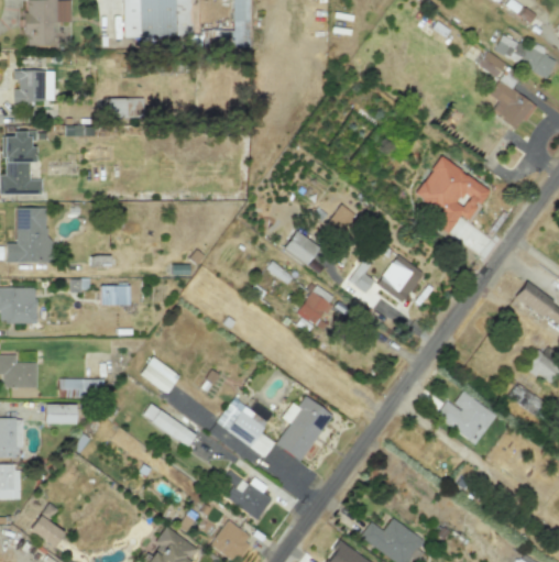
[(54,23),(73,23),(72,1),(57,2),(57,0),(28,0),(29,10),(25,10),(26,46),(54,46),(54,23)]
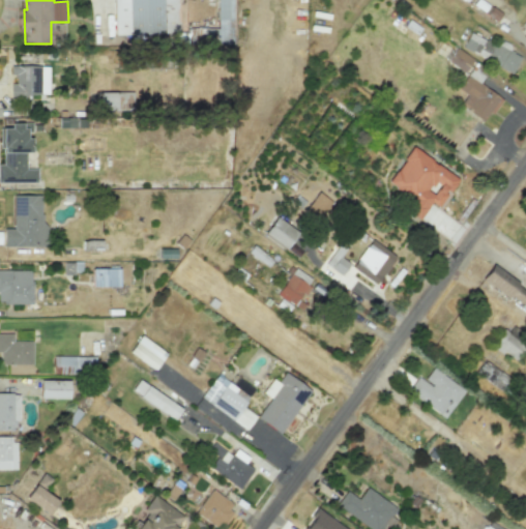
[(134,0),(168,0),(170,33),(137,34),(134,0)]
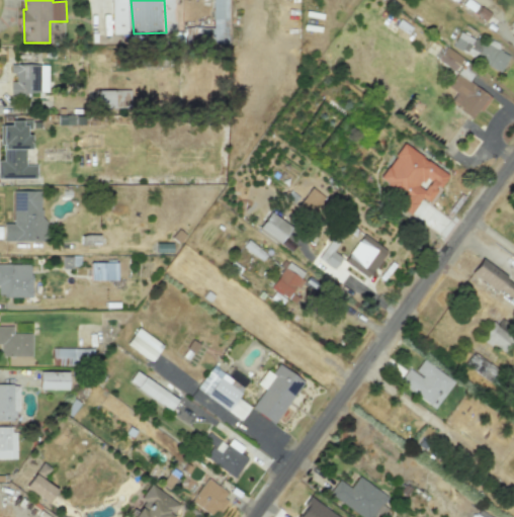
[(230,0),(215,0),(216,28),(198,29),(198,45),(232,44),(230,0)]
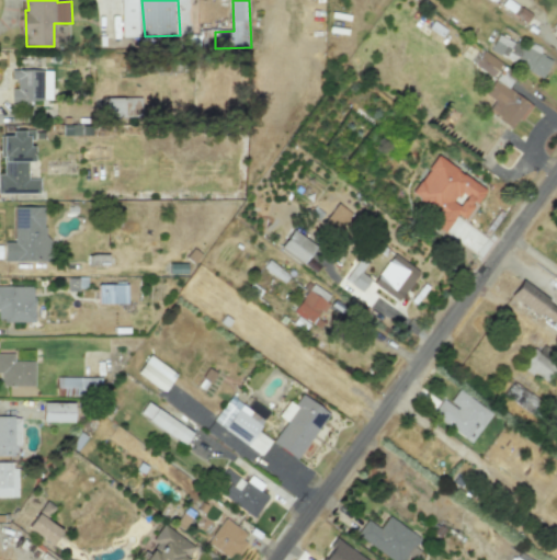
[(555,60),(542,55),(545,48),(531,43),(529,47),(500,34),(492,53),(546,78),(555,60)]
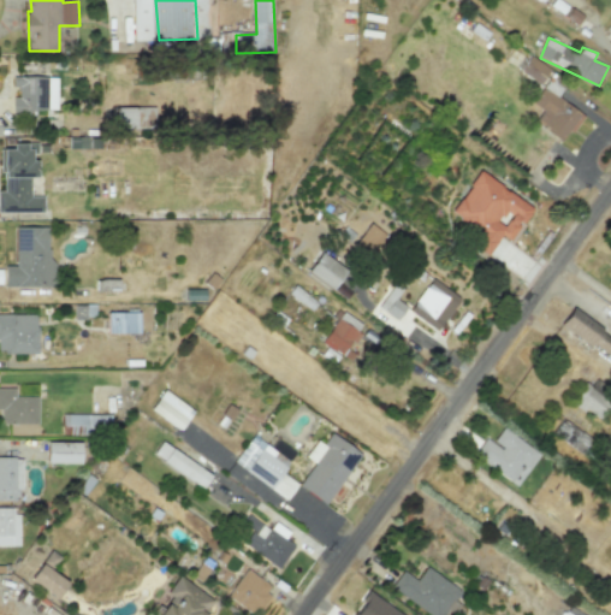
[(588,116),(561,100),(570,82),(532,59),(522,74),(545,87),(535,105),(545,111),(537,125),(565,142),(571,132),(576,135),(588,116)]
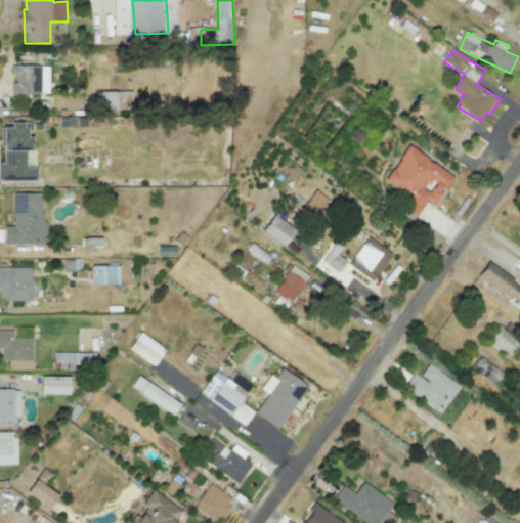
[(51,95),(51,67),(13,66),(13,80),(13,100),(29,100),(30,94),(51,95)]
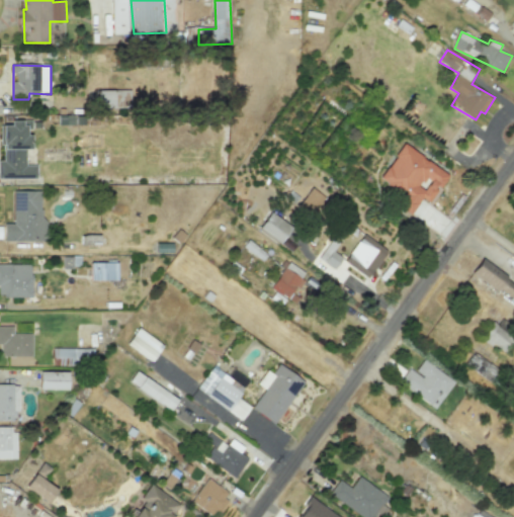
[(132,106),(132,98),(131,98),(131,91),(101,92),(101,107),(132,106)]
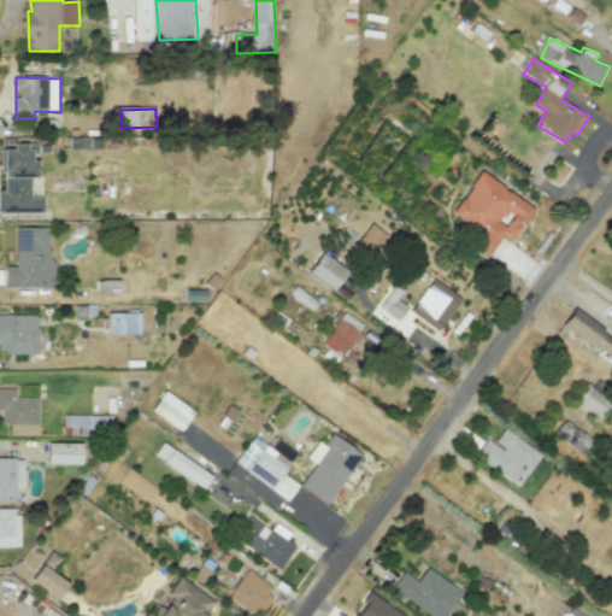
[(0,213),(46,213),(46,198),(33,198),(33,179),(40,179),(40,162),(31,162),(31,145),(15,145),(15,151),(6,151),(6,193),(0,192),(0,213)]
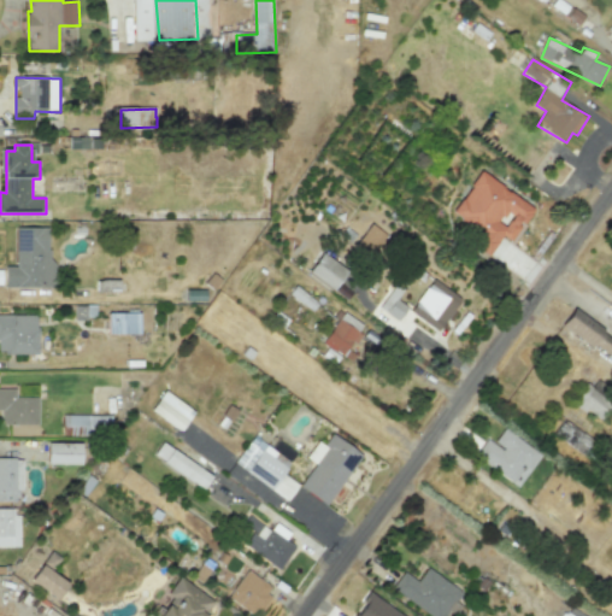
[(537,210),(483,171),(453,215),(480,234),(471,245),(489,258),(505,236),(513,242),(537,210)]
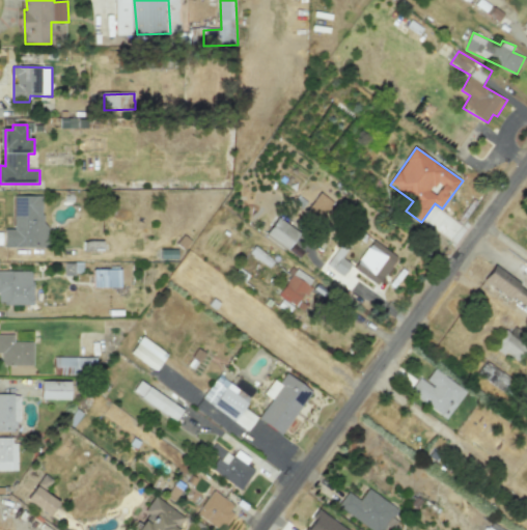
[(308,212),(323,222),(335,203),(322,193),(308,212)]
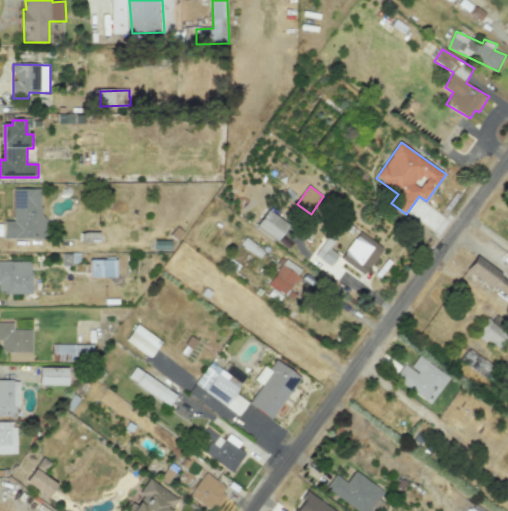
[(7,222),(6,239),(45,239),(45,190),(15,190),(15,222),(7,222)]
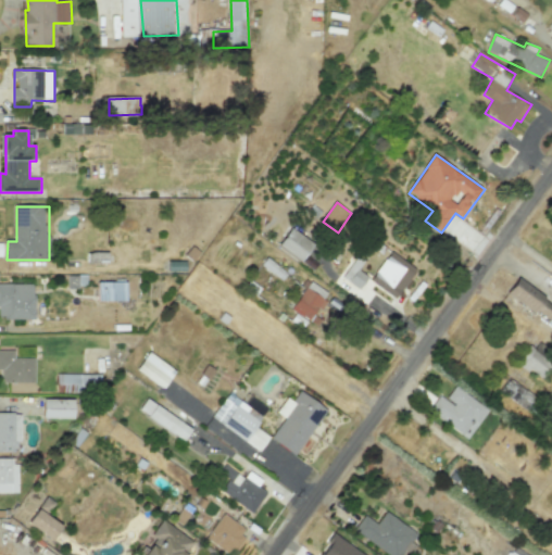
[(302,264),(316,244),(292,228),(278,247),(302,264)]
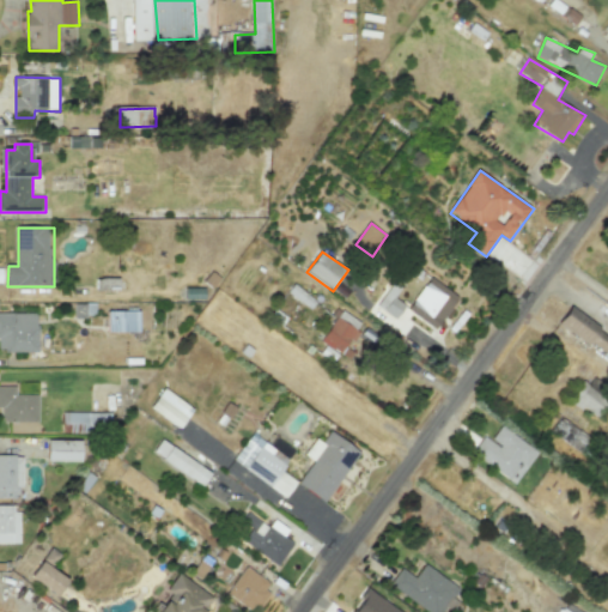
[(461,298),(432,278),(409,310),(438,331),(461,298)]
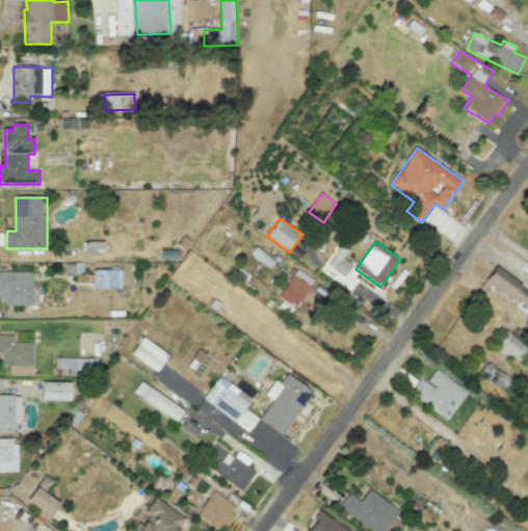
[(344,259),(349,251),(343,246),(330,266),(346,277),(354,266),(344,259)]
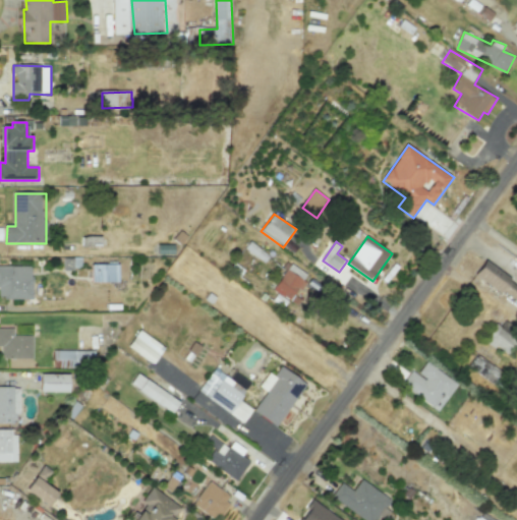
[(516,281),(485,262),(476,276),(516,302),(516,281)]
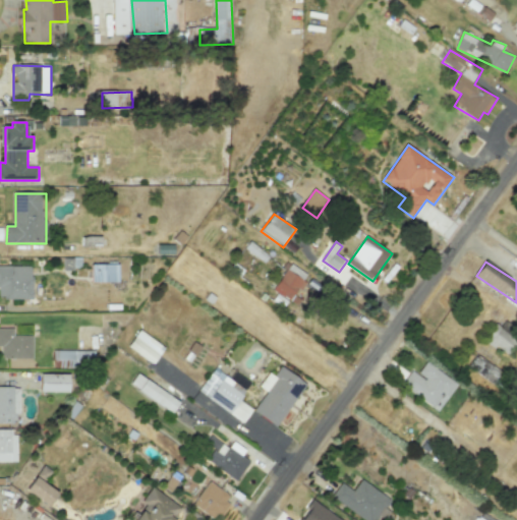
[(120,266),(94,265),(93,283),(120,283),(120,266)]
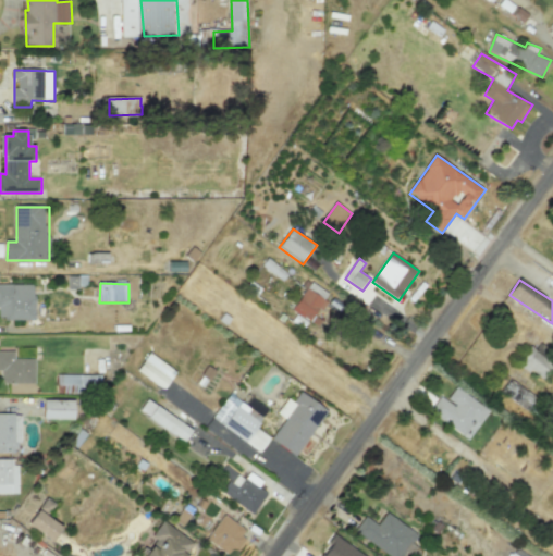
[(332,296),(314,283),(294,311),(312,323),(332,296)]
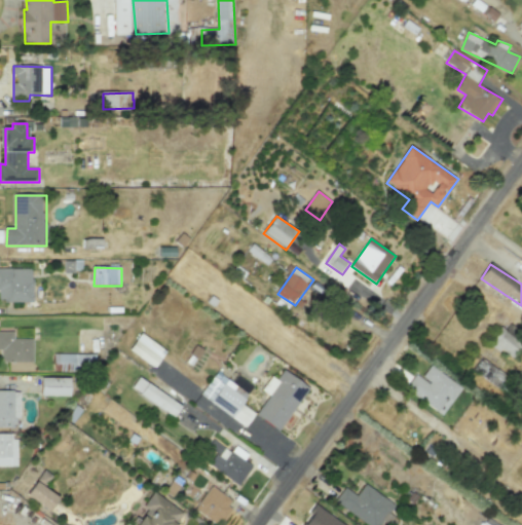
[(35,269),(0,268),(0,291),(1,291),(1,302),(34,303),(35,269)]
